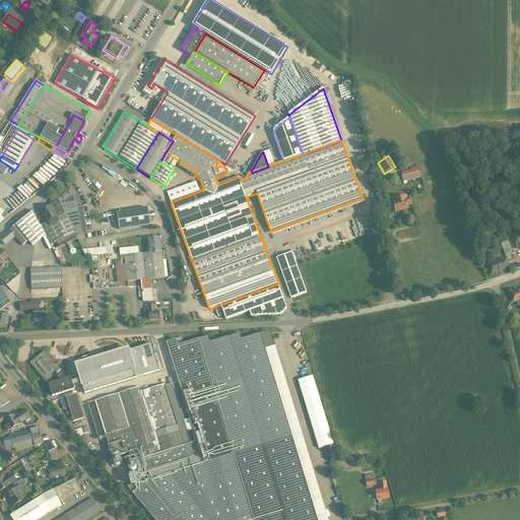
[(417,168),(410,170),(411,171),(412,174),(413,179),(420,177),(417,168)]
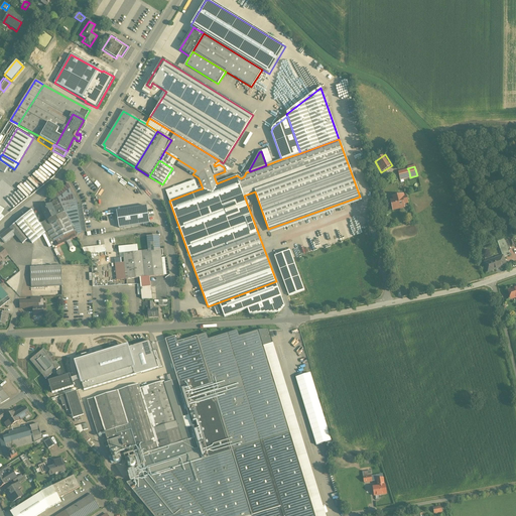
[(68,183),(53,196),(53,198),(49,202),(50,205),(56,216),(65,212),(57,199),(71,188),(68,183)]
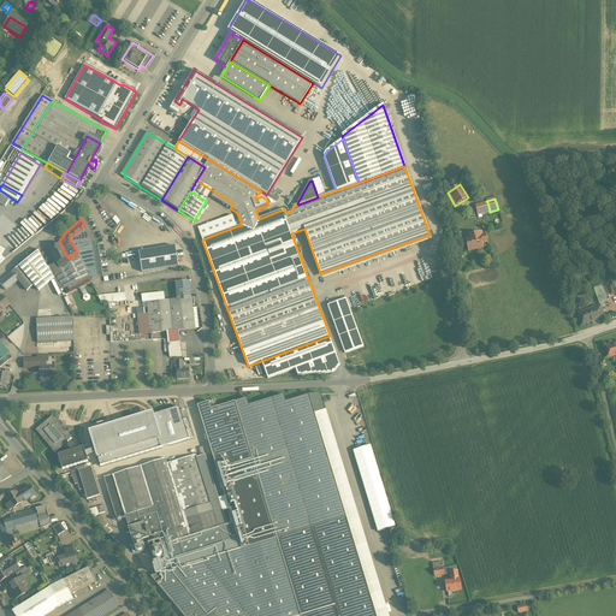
[(84,225),(69,237),(77,253),(92,282),(102,277),(98,244),(93,244),(92,241),(84,225)]
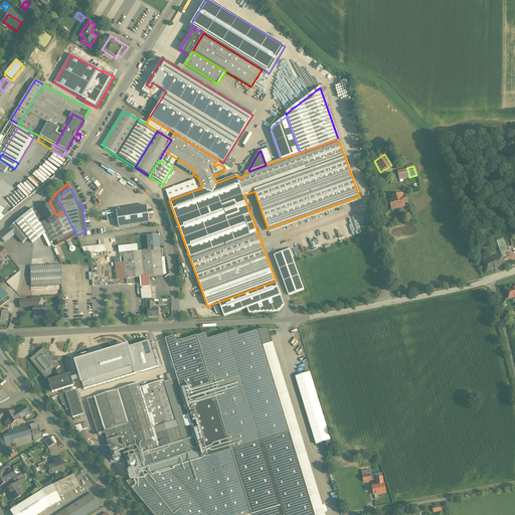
[(397,195),(392,197),(393,199),(389,200),(391,210),(396,208),(403,206),(402,203),(406,202),(405,196),(402,197),(401,194),(397,195)]
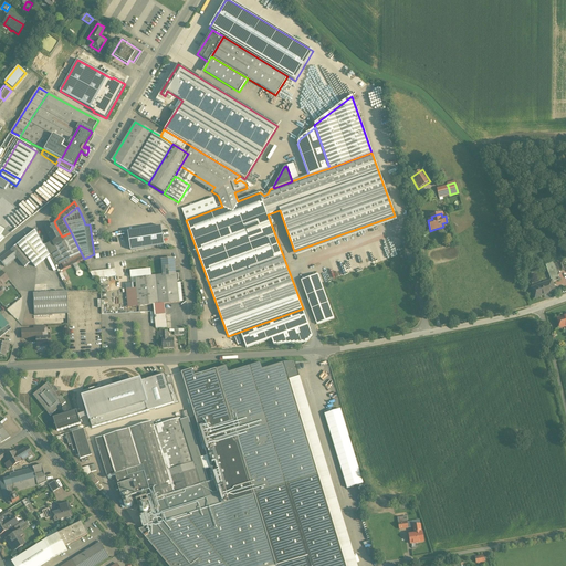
[(55,224),(51,227),(50,226),(49,226),(45,227),(45,228),(46,229),(45,230),(52,242),(62,237),(55,224)]
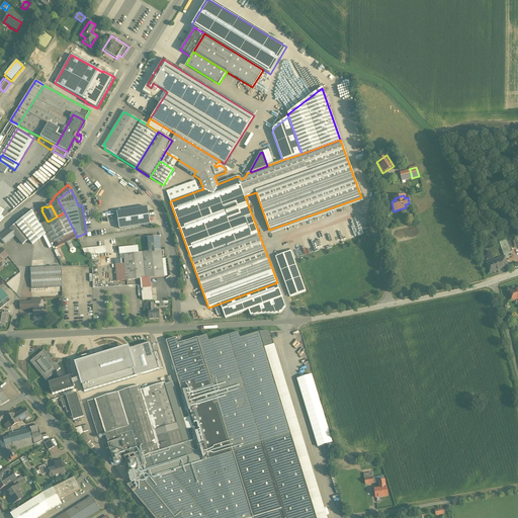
[(147,207),(117,212),(119,229),(150,224),(147,207)]
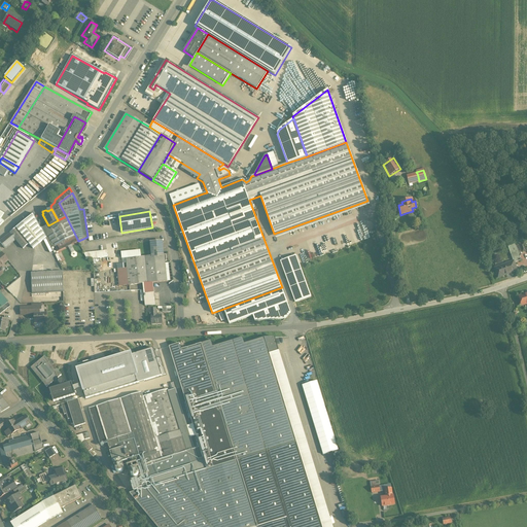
[(33,214),(15,227),(29,244),(33,249),(46,238),(42,229),(41,229),(33,214)]
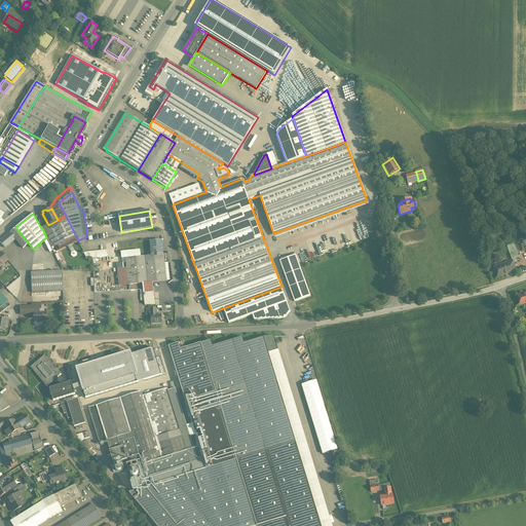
[(58,220),(48,225),(42,228),(46,237),(51,248),(53,247),(55,252),(78,240),(66,216),(58,220)]
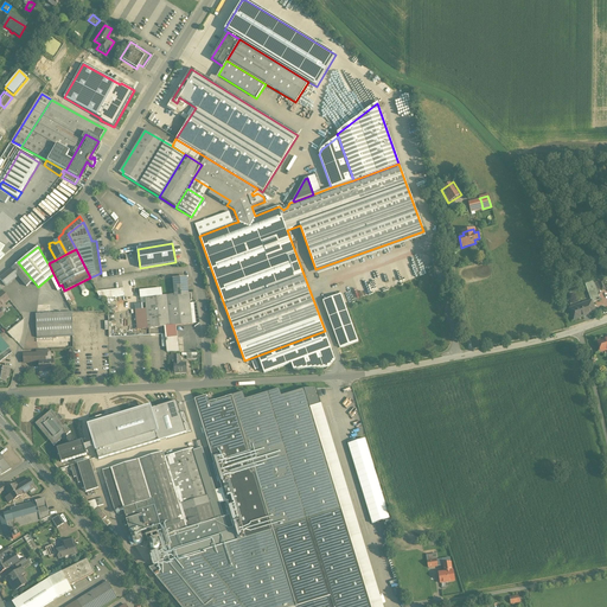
[(33,281),(18,262),(12,268),(18,276),(26,287),(33,281)]
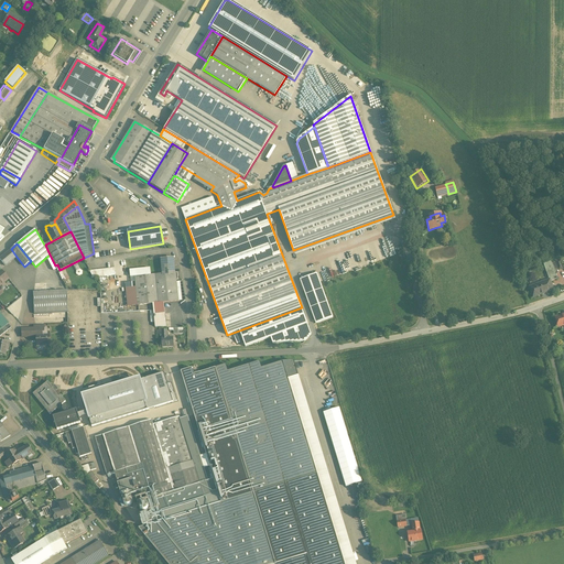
[(11,249),(0,258),(0,259),(6,266),(17,257),(11,249)]
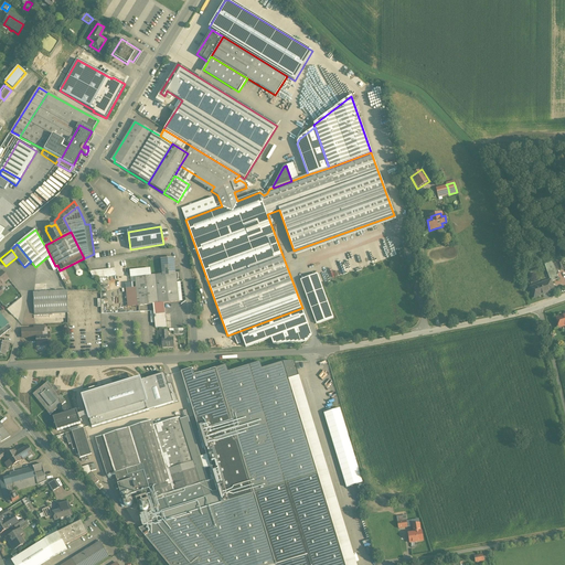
[(173,259),(161,260),(162,275),(163,275),(174,274),(173,259)]
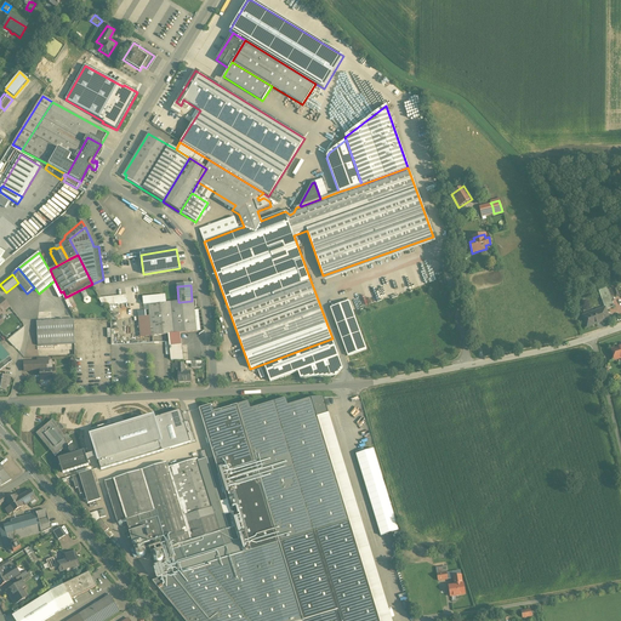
[(607,288),(598,291),(604,308),(605,308),(605,311),(613,307),(607,288)]
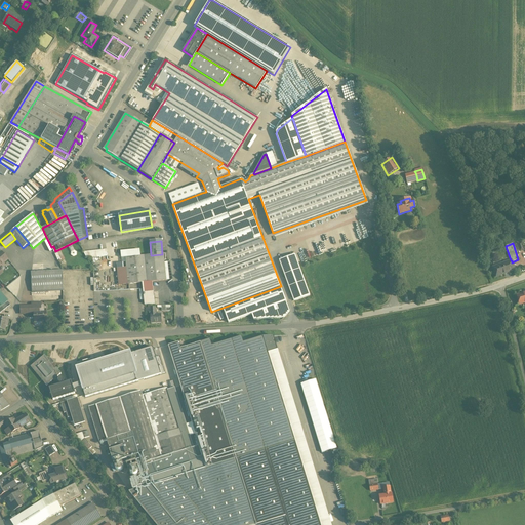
[(107,249),(83,252),(86,259),(108,256),(107,249)]
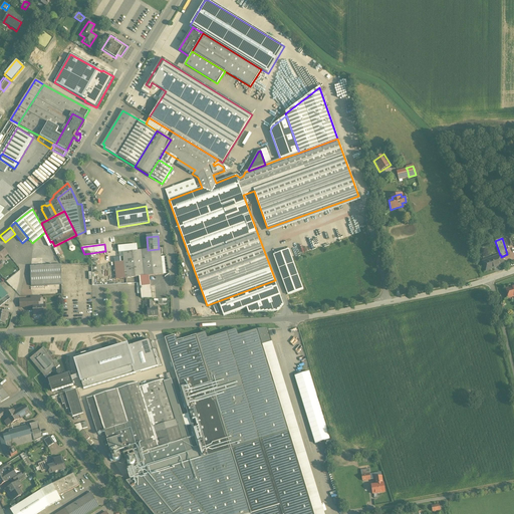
[(148,250),(122,253),(123,262),(125,278),(139,277),(149,276),(163,275),(161,256),(161,255),(160,250),(161,249),(160,249),(159,249),(149,250),(148,250)]
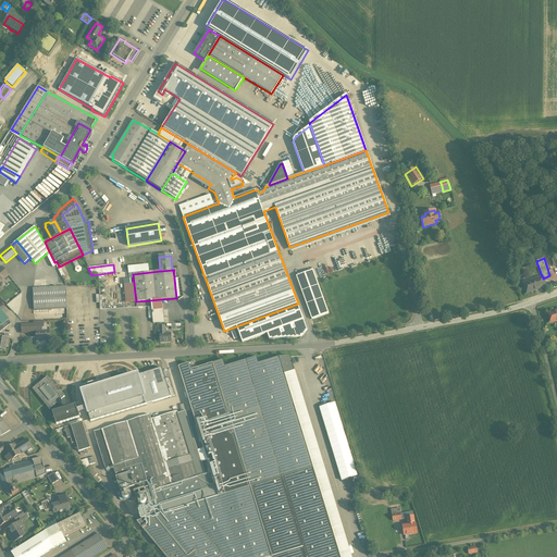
[(312,270),(296,276),(312,320),(329,313),(312,270)]
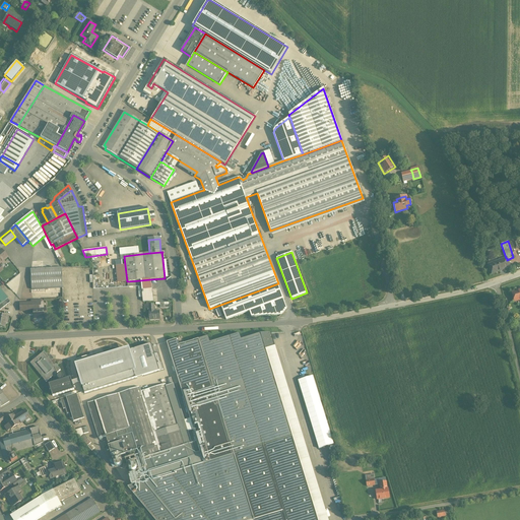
[(506,258),(493,263),(497,272),(510,267),(507,260),(507,258),(506,258)]
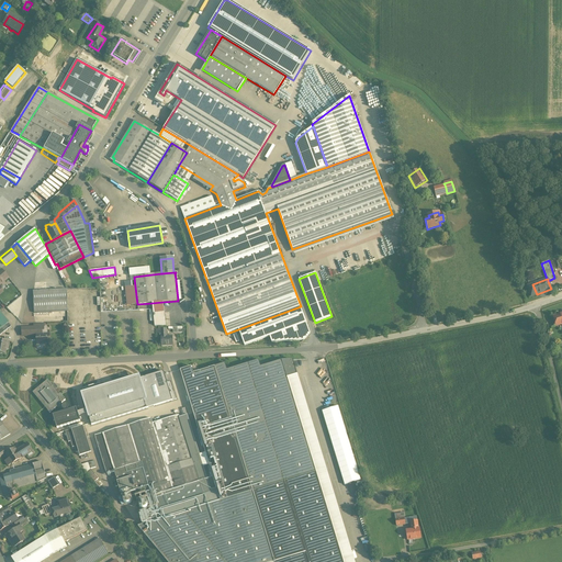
[(532,284),(527,287),(530,296),(537,294),(532,284)]
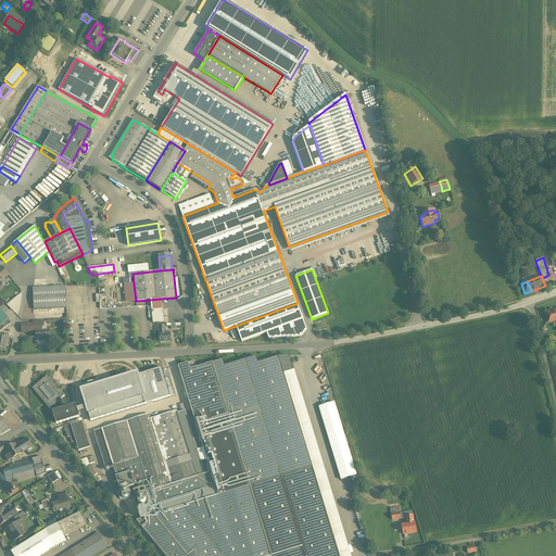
[(134,283),(124,285),(125,302),(136,301),(134,283)]
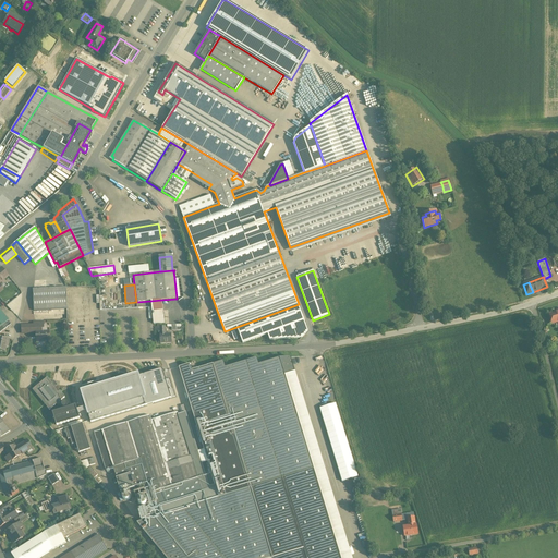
[(65,288),(33,289),(34,312),(67,310),(65,288)]
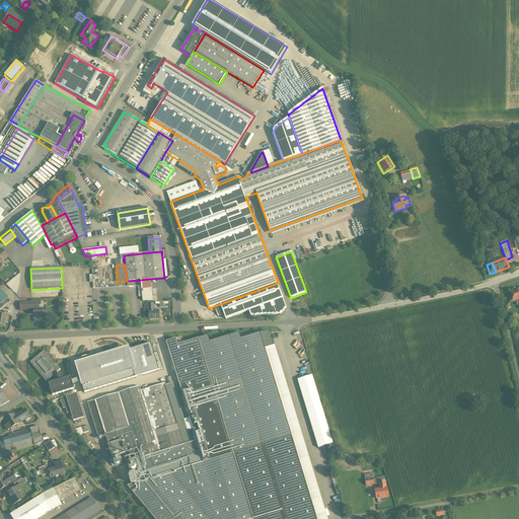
[(150,279),(140,280),(143,301),(153,301),(151,288),(152,288),(151,284),(150,279)]
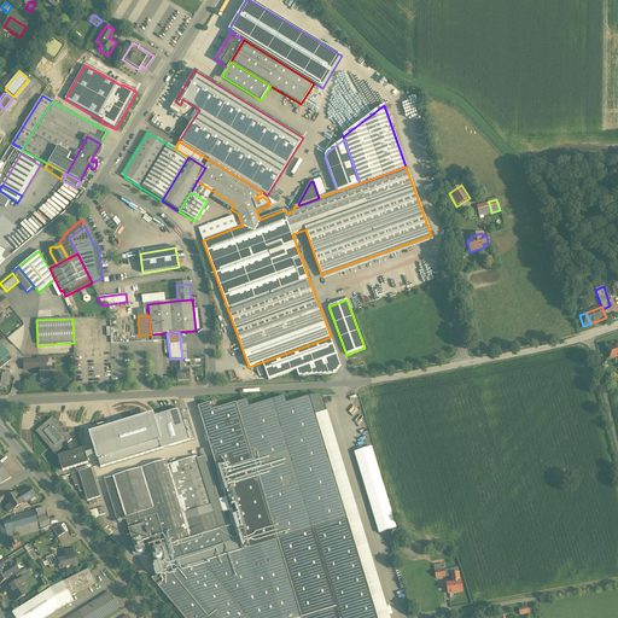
[(331,337),(262,362),(269,380),(296,371),(337,355),(331,337)]
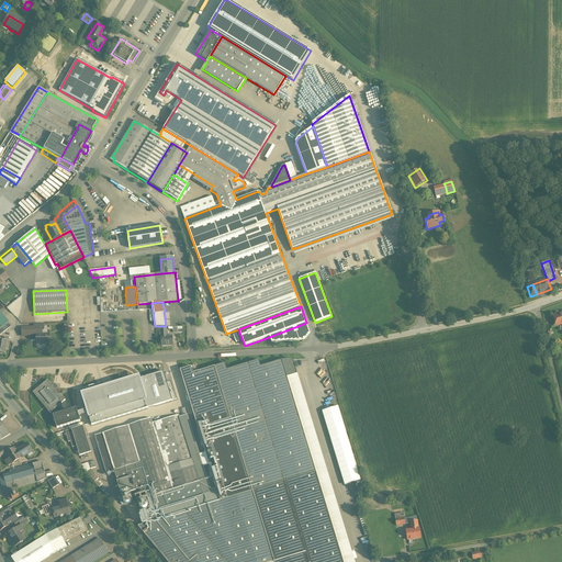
[(11,327),(0,313),(0,336),(9,329),(11,327)]
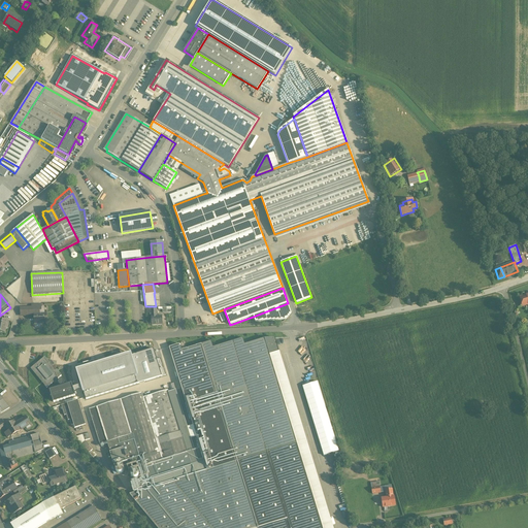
[(288,303),(253,317),(255,322),(286,320),(291,314),(288,303)]
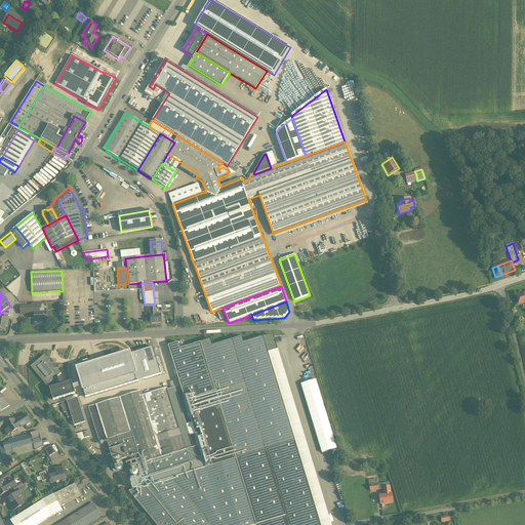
[(41,303),(32,304),(32,307),(21,307),(21,314),(34,313),(39,313),(39,311),(41,309),(41,303)]
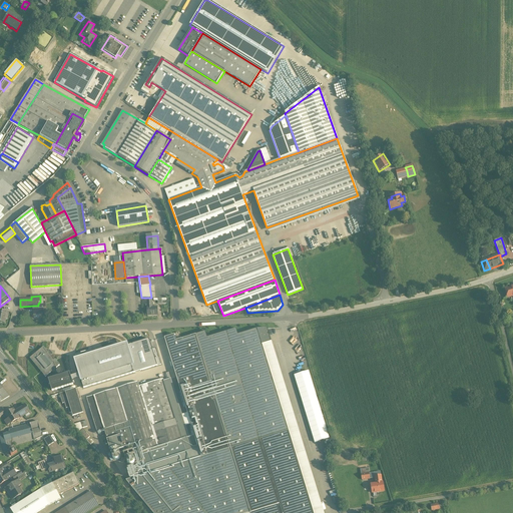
[(152,301),(146,301),(146,305),(147,312),(146,312),(145,313),(145,316),(146,316),(147,316),(147,317),(157,316),(157,307),(152,308),(152,301)]
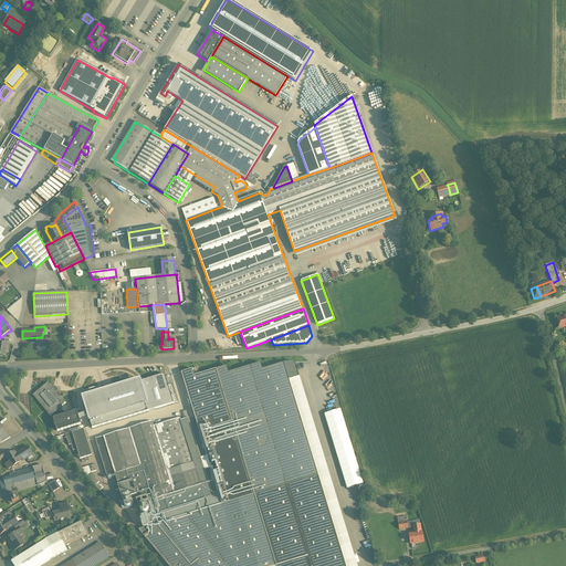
[(42,337),(37,337),(38,348),(42,348),(41,347),(50,347),(50,337),(42,337)]
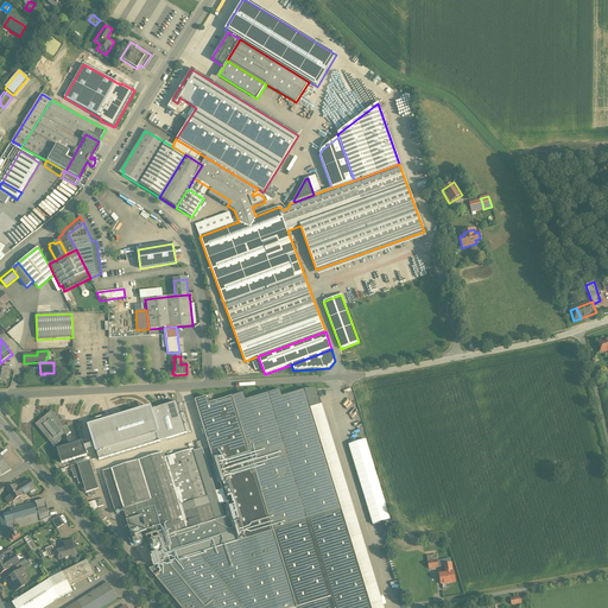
[(8,371),(0,368),(0,381),(6,384),(6,378),(8,379),(10,371),(8,371)]
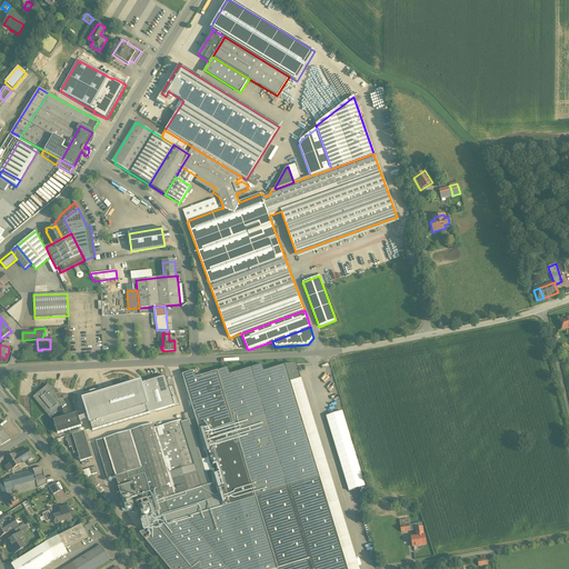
[(261,366),(229,375),(228,368),(196,378),(193,371),(182,376),(219,495),(213,496),(213,498),(206,500),(152,518),(156,528),(150,529),(150,530),(139,533),(169,568),(347,568),(290,382),(300,379),(296,365),(285,366),(263,372),(261,366)]
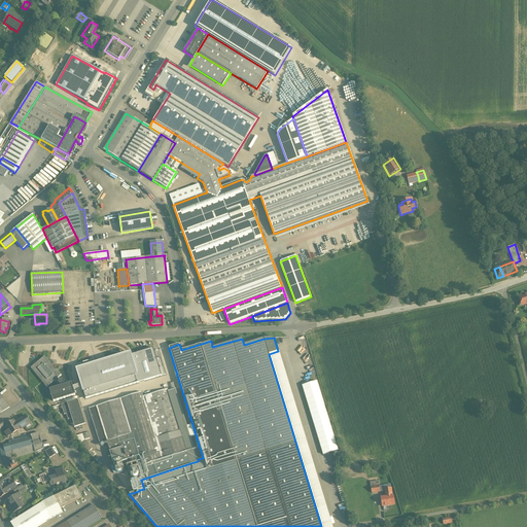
[(137,383),(162,376),(156,359),(152,348),(79,370),(88,397),(137,383)]
